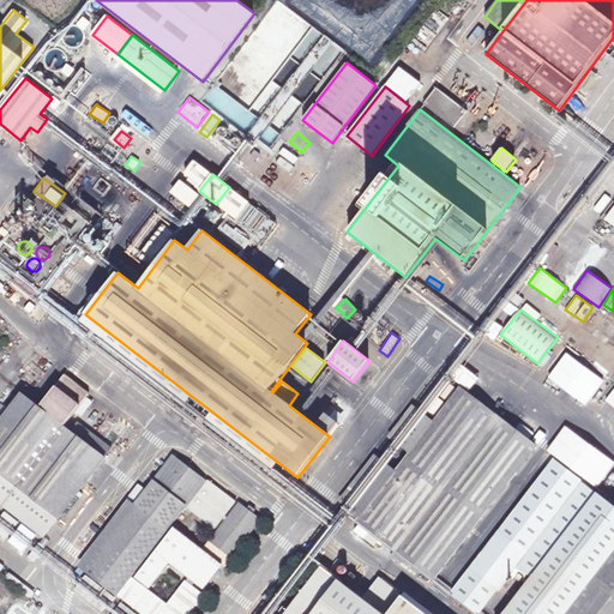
[(567,354),(549,377),(588,405),(603,381),(567,354)]
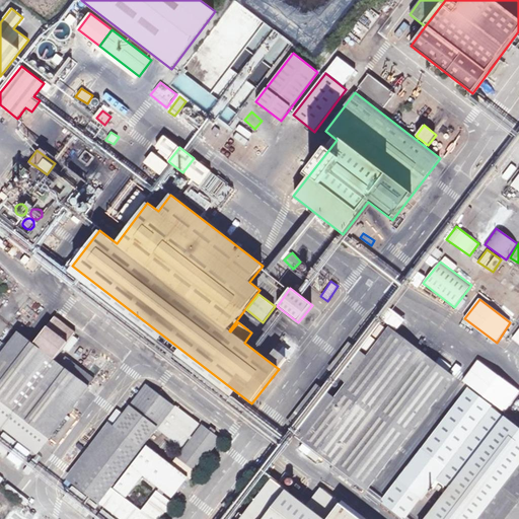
[(0,357),(0,426),(38,454),(89,386),(60,364),(55,360),(76,332),(55,316),(33,344),(18,332),(0,357)]
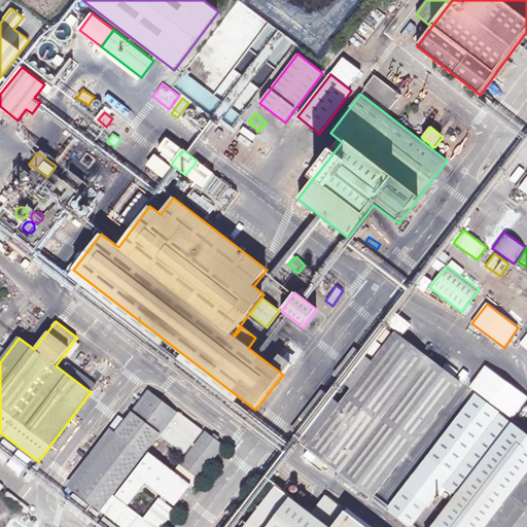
[(384,344),(392,334),(387,329),(379,340),(384,344)]
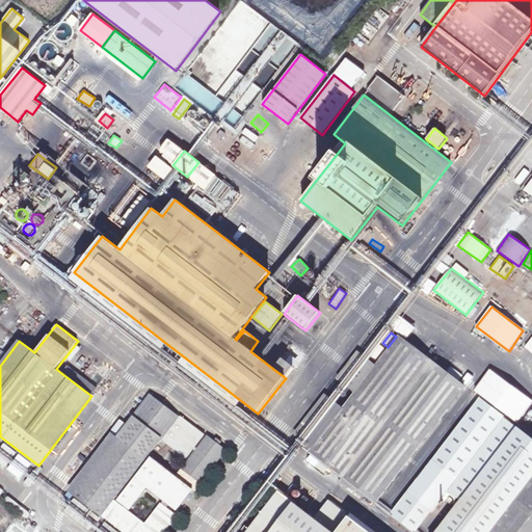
[(466,388),(399,337),(376,365),(355,393),(343,408),(313,449),(311,451),(377,502),(466,388)]
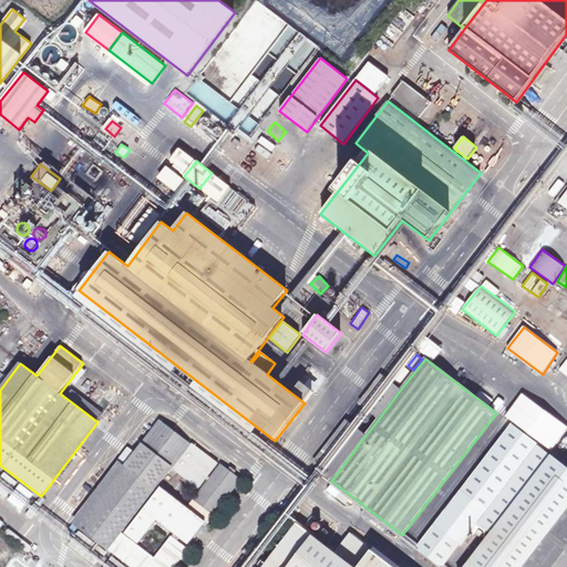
[(363,408),(379,419),(401,389),(387,378),(363,408)]
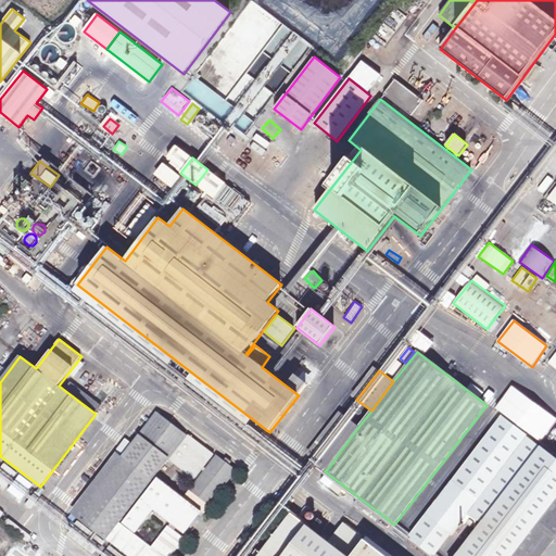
[(293,376),(286,386),(299,395),(298,396),(299,396),(306,387),(293,376)]
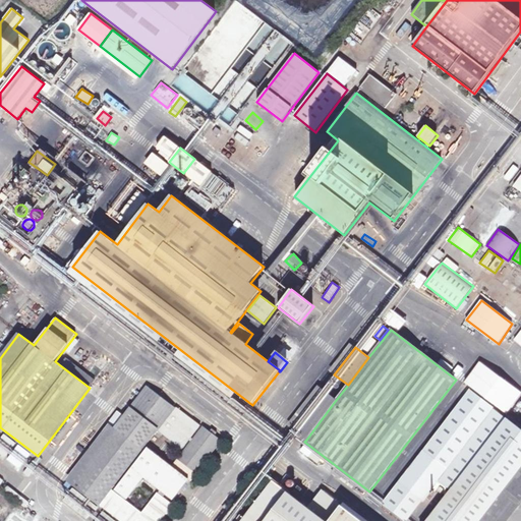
[(66,357),(60,365),(90,388),(96,381),(66,357)]
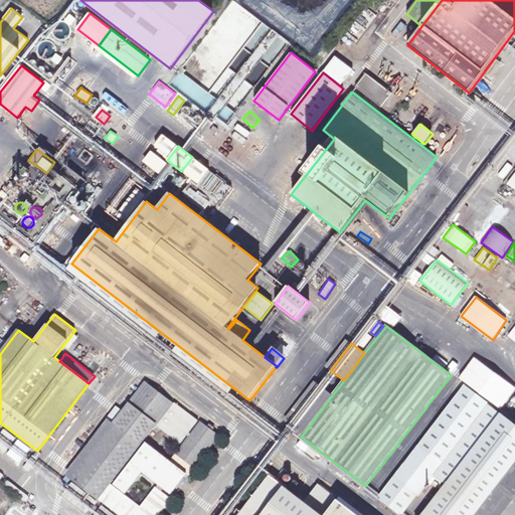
[(514,388),(475,357),(459,378),(501,408),(514,389),(514,388)]
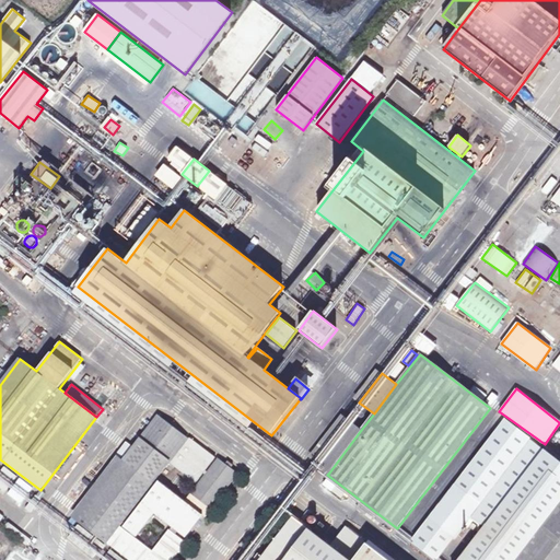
[(189,439),(159,415),(78,521),(108,544),(129,559),(171,559),(185,543),(176,535),(178,532),(172,527),(153,551),(120,527),(189,439)]
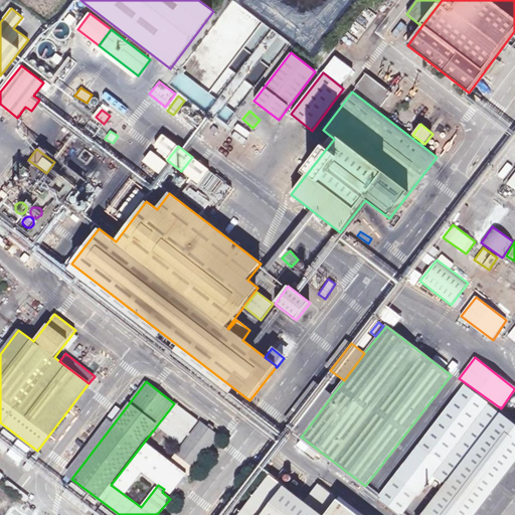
[(289,423),(303,435),(332,395),(319,385),(289,423)]
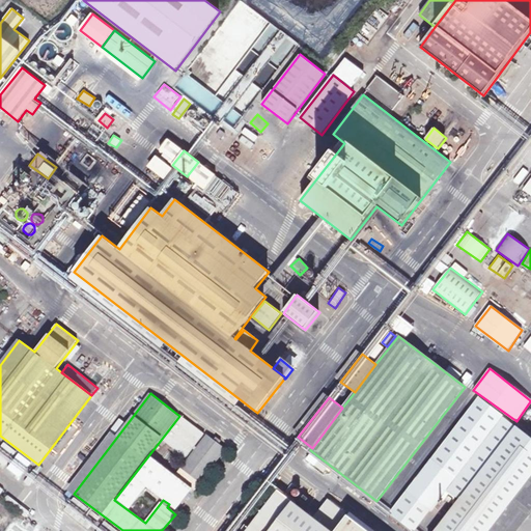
[(478,397),(430,459),(454,478),(464,467),(502,416),(478,397)]
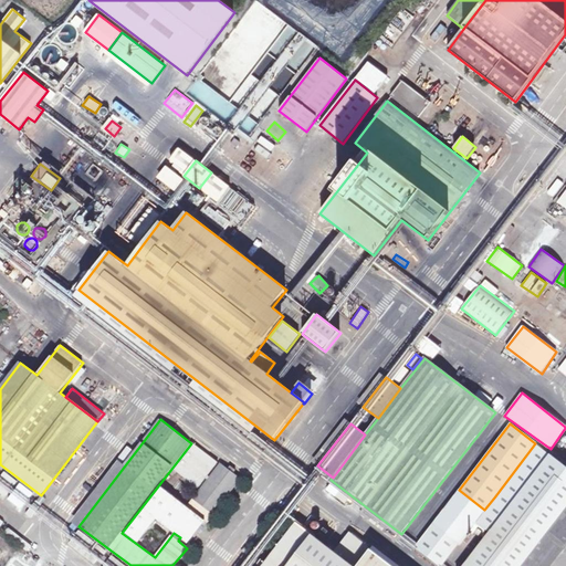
[(221,464),(194,443),(174,470),(198,489),(206,479),(209,481),(188,507),(205,521),(207,522),(240,478),(221,463),(221,464)]
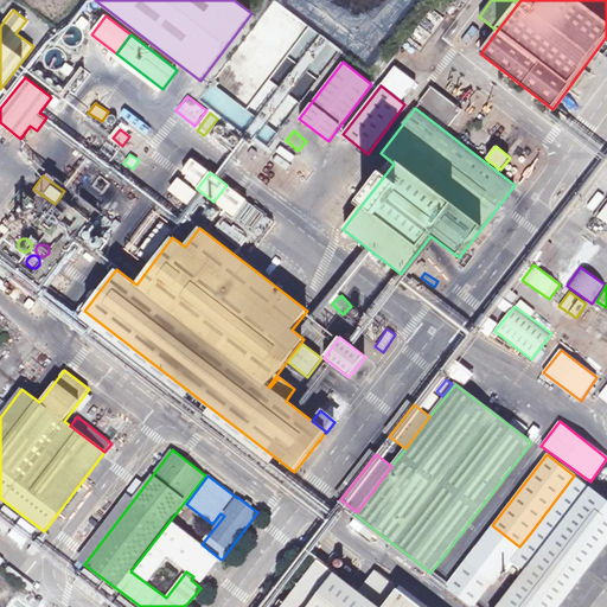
[(574,475),(530,534),(544,545),(589,487),(574,475)]
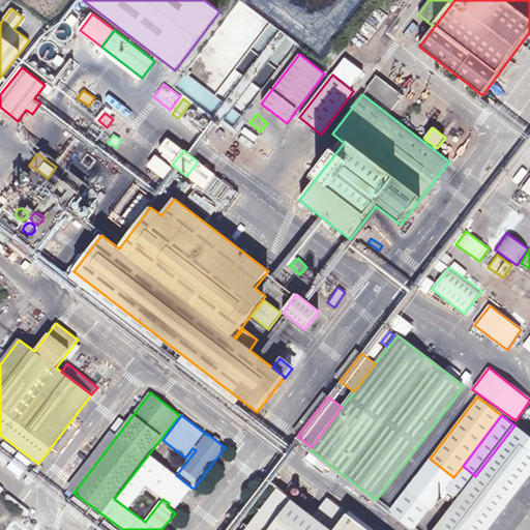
[(459,498),(434,529),(489,529),(526,481),(529,476),(529,437),(514,425),(475,476),(459,498)]
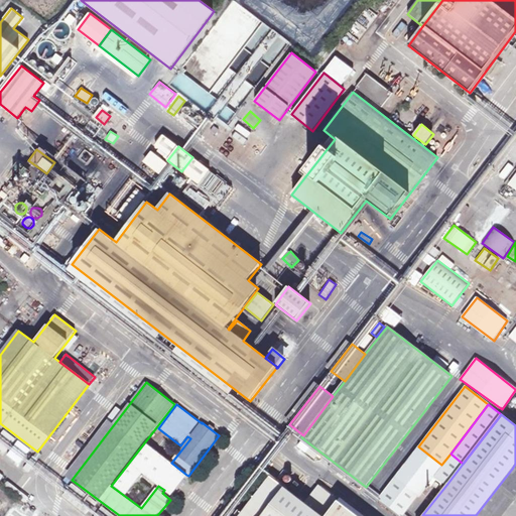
[(186,475),(171,463),(146,443),(114,486),(125,495),(142,473),(158,486),(164,490),(171,495),(186,475)]
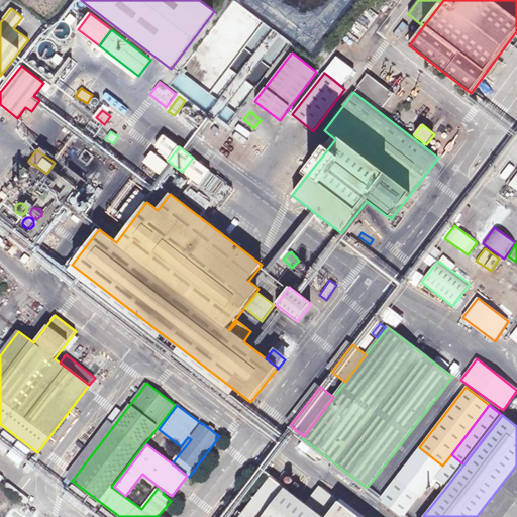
[(419,447),(381,498),(404,516),(434,477),(442,466),(419,447)]
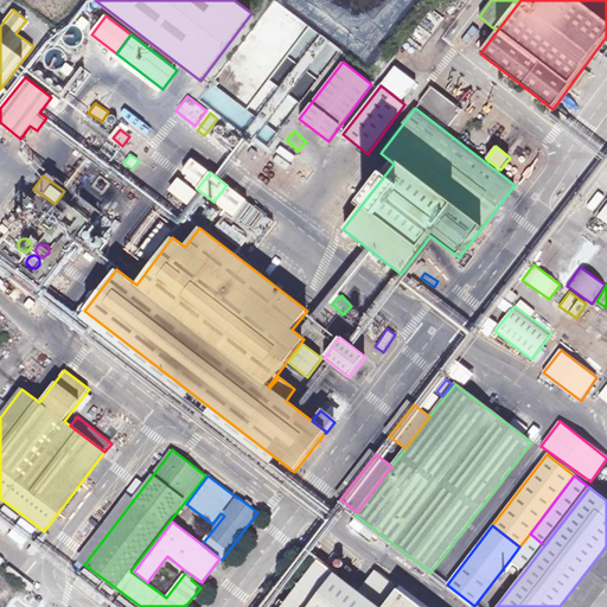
[(519,547),(510,560),(525,570),(544,545),(530,534),(519,547)]
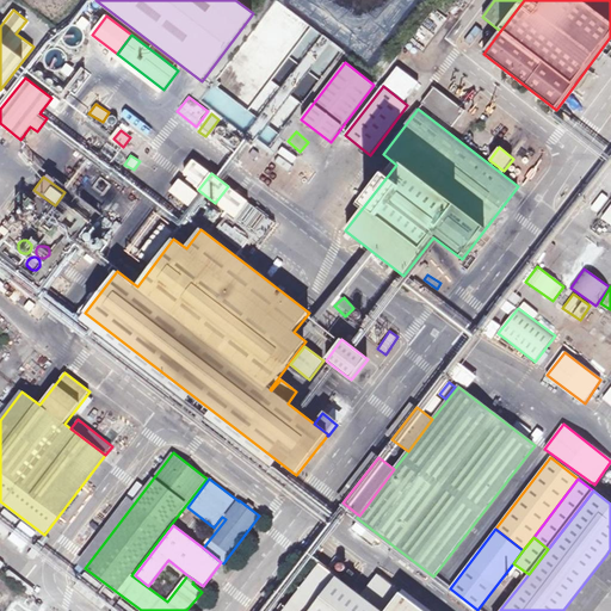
[(610,610),(610,559),(606,555),(563,610),(610,610)]
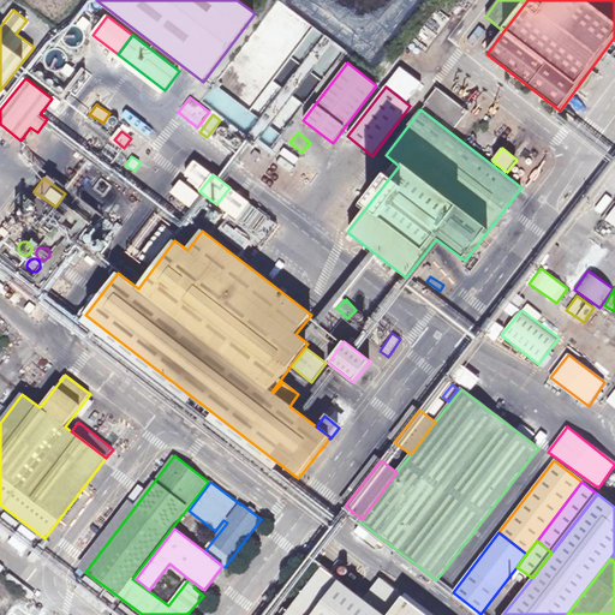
[(427,614),(380,578),(364,599),(323,567),(286,614),(427,614)]
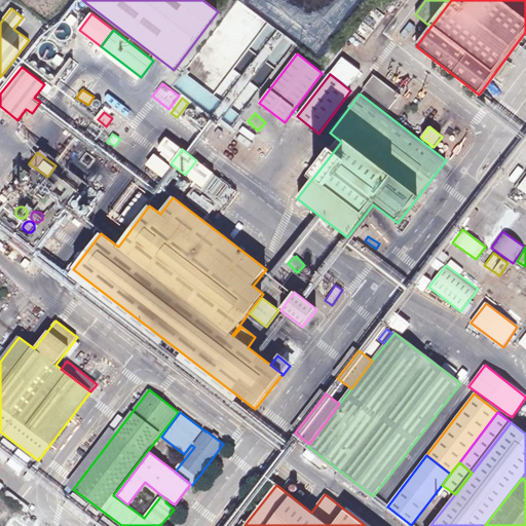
[(383,508),(387,502),(376,492),(372,498),(383,508)]
